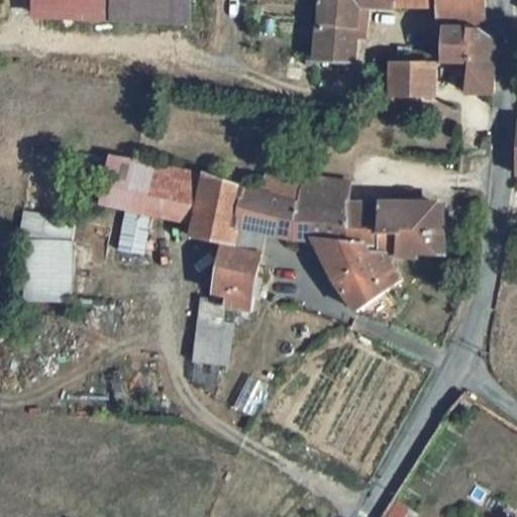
[(311,0),(312,55),(347,56),(349,7),(440,7),(440,22),(479,23),(487,0),(311,0)]
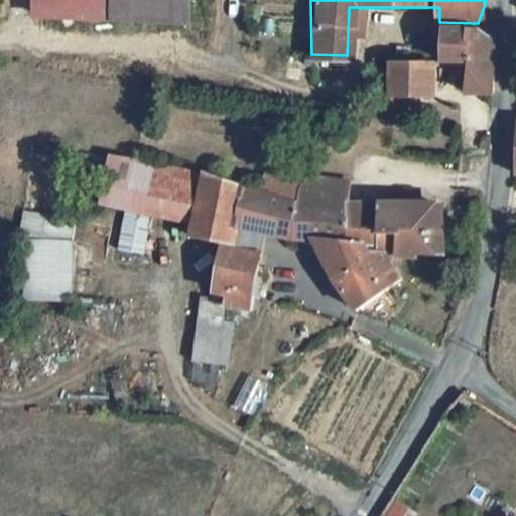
[(478,23),(439,22),(439,57),(463,57),(462,86),(493,88),(493,41),(478,23)]
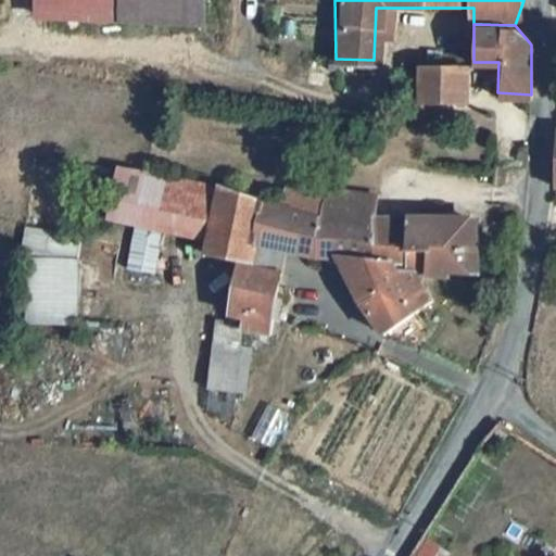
[(467,128),(469,62),(426,61),(426,125),(467,128)]
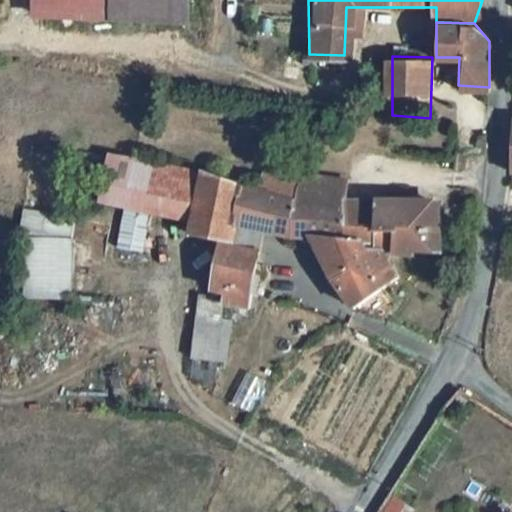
[(145,212),(152,168),(101,160),(95,204),(145,212)]
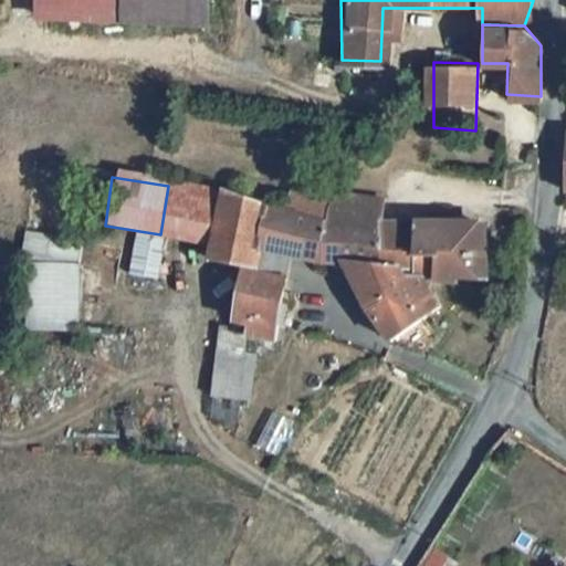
[(209,241),(217,192),(168,186),(160,234),(209,241)]
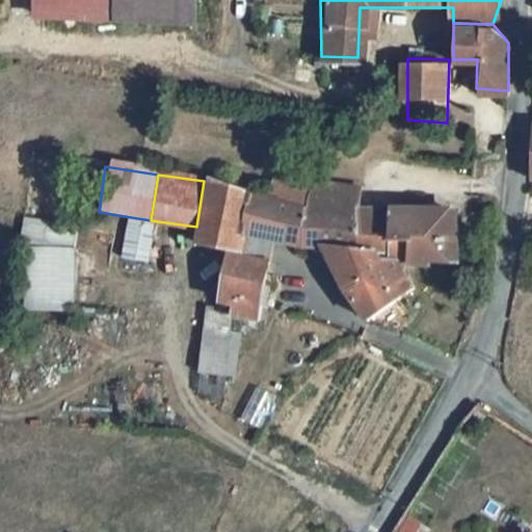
[(298,204),(322,210),(325,185),(283,179),(280,200),(298,204)]
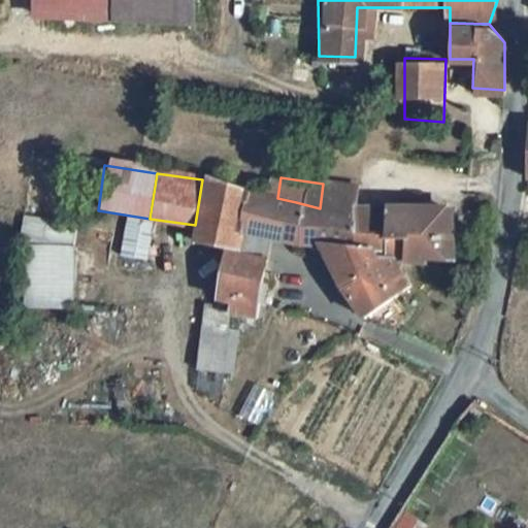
[(195,225),(193,237),(225,242),(235,243),(239,225),(262,231),(317,244),(361,317),(405,286),(388,258),(345,250),(349,215),(320,208),(296,202),(277,198),(249,188),(202,179),(195,225)]
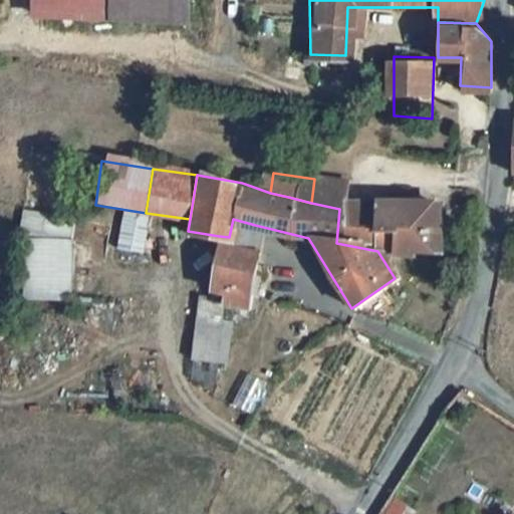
[(315,178),(314,179),(311,203),(339,209),(336,243),(377,251),(414,259),(416,252),(438,254),(442,225),(435,224),(438,204),(420,203),(352,208),(354,183),(315,178)]
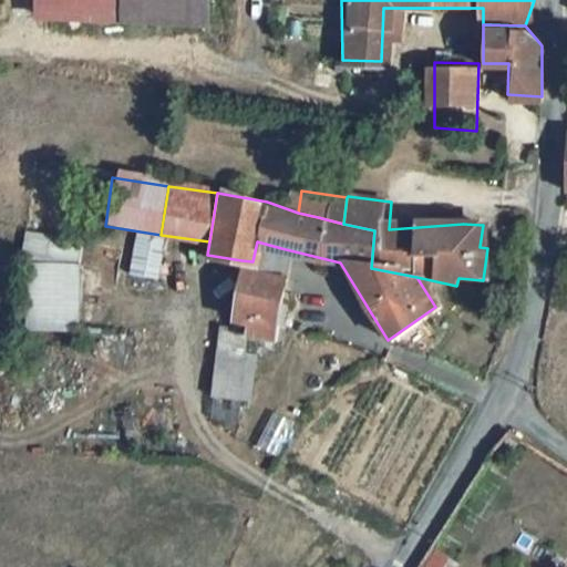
[(23,328),(79,329),(80,235),(24,234),(23,328)]
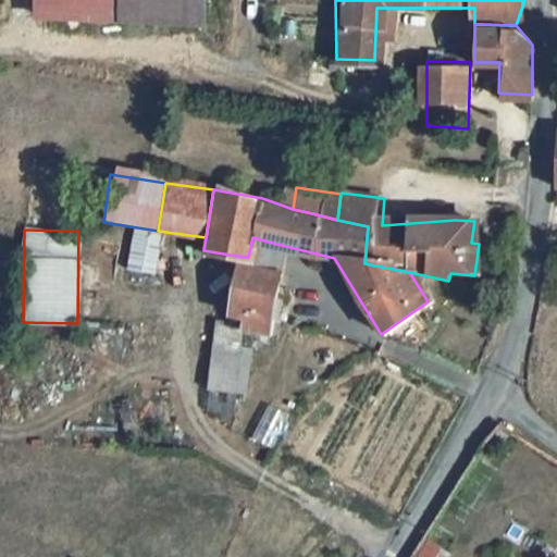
[(247,261),(273,267),(276,244),(252,237),(248,257),(247,261)]
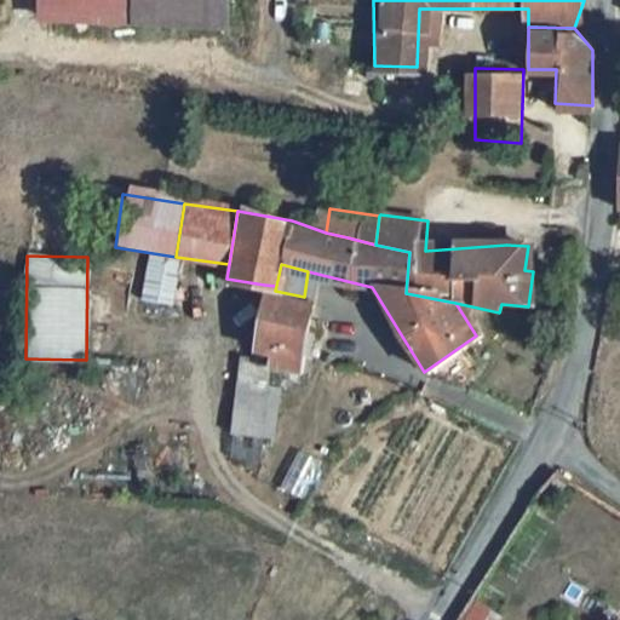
[(264,285),(260,306),(257,340),(271,342),(297,348),(304,297),(275,291),(276,286),(264,285)]
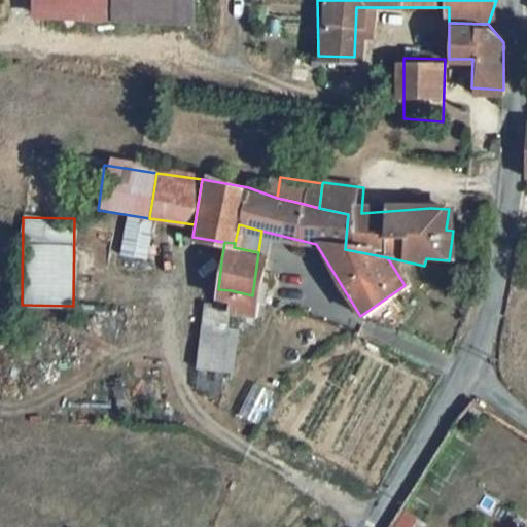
[(216,305),(230,307),(231,290),(218,289),(216,305)]
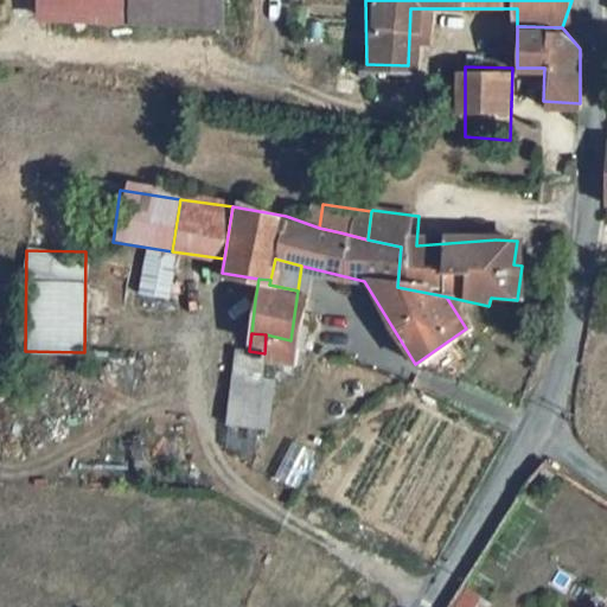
[(288,357),(291,340),(266,334),(264,353),(288,357)]
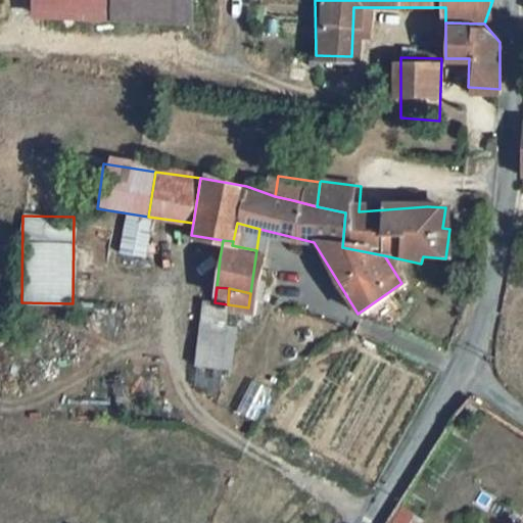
[(200,303),(195,366),(230,369),(235,306),(200,303)]
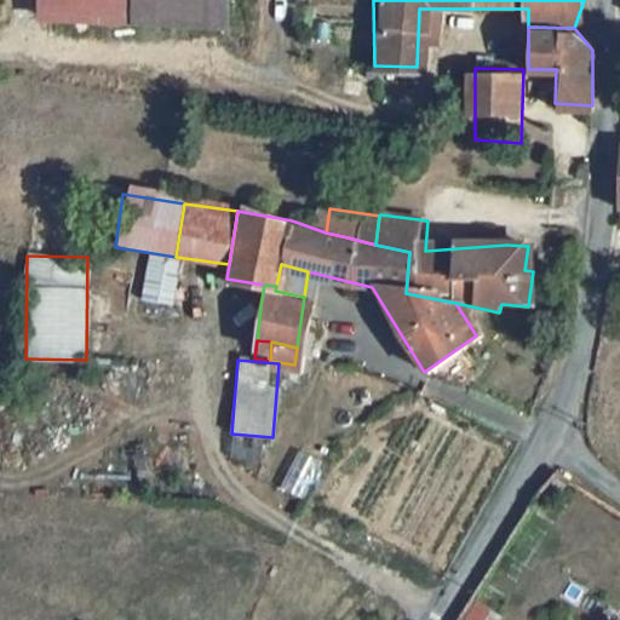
[(497,619),(501,614),(471,596),(455,619),(497,619)]
